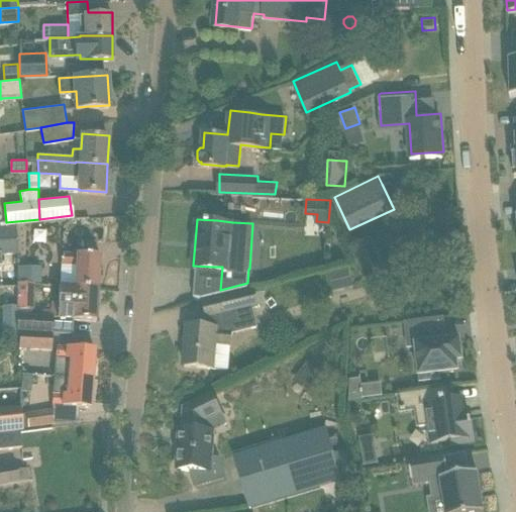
[(0,262),(2,262),(1,251),(18,250),(16,224),(0,224),(0,262)]
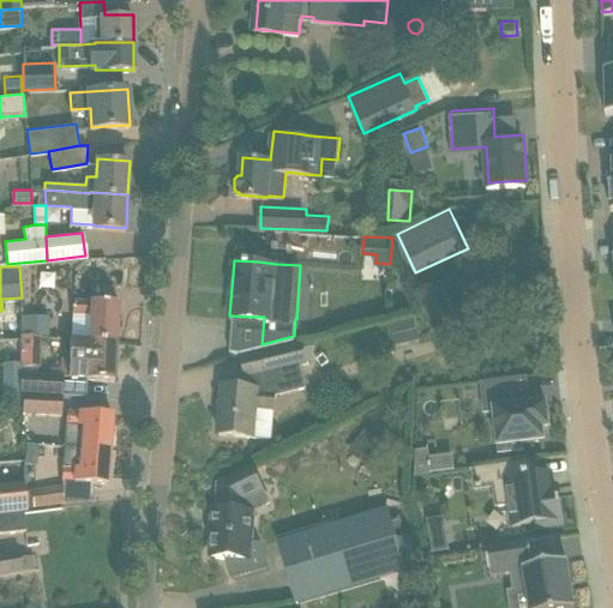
[(88,337),(115,338),(118,300),(72,296),(72,311),(90,312),(88,337)]
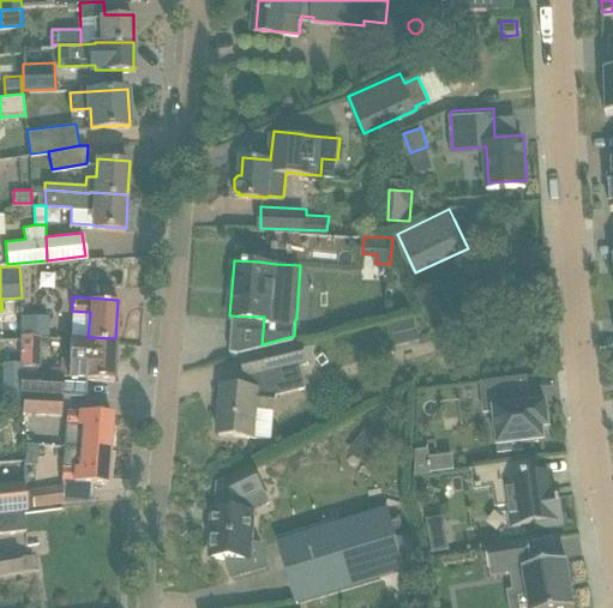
[(22,314),(22,332),(44,332),(44,314),(22,314)]
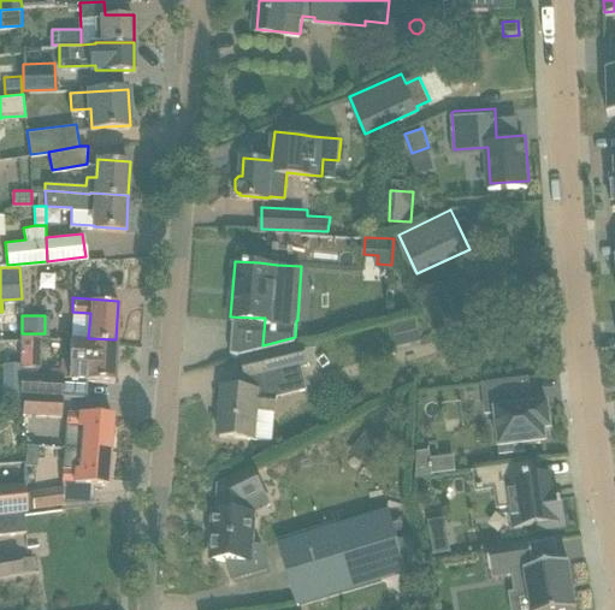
[(415,318),(392,324),(396,337),(419,331),(415,318)]
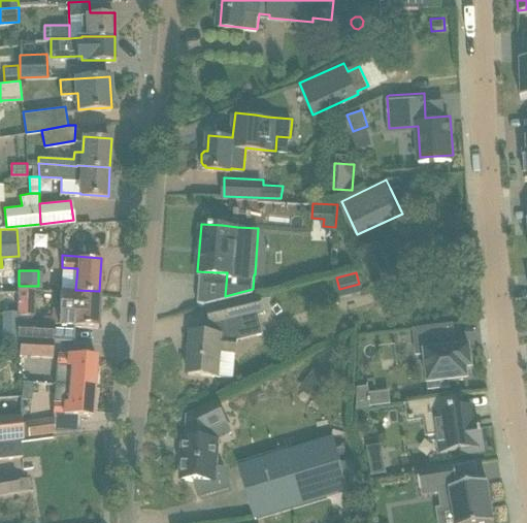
[(19,289),(19,301),(33,301),(33,289),(19,289)]
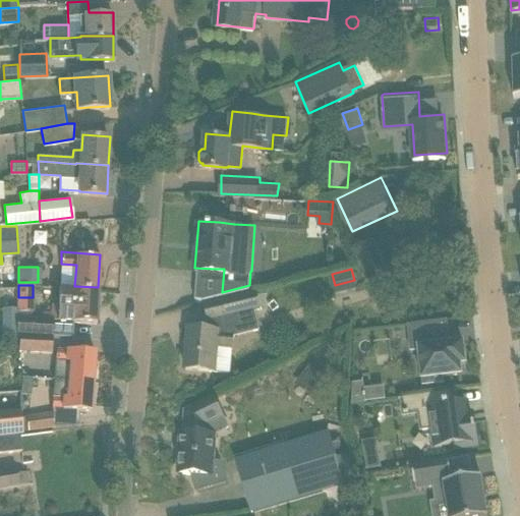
[(59,307),(58,319),(75,320),(96,321),(98,287),(74,286),(60,285),(59,307)]
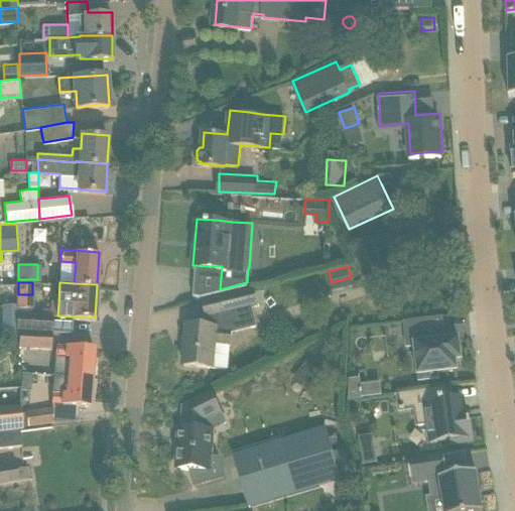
[(213,299),(219,325),(233,327),(233,328),(256,322),(253,306),(259,304),(256,288),(213,299)]
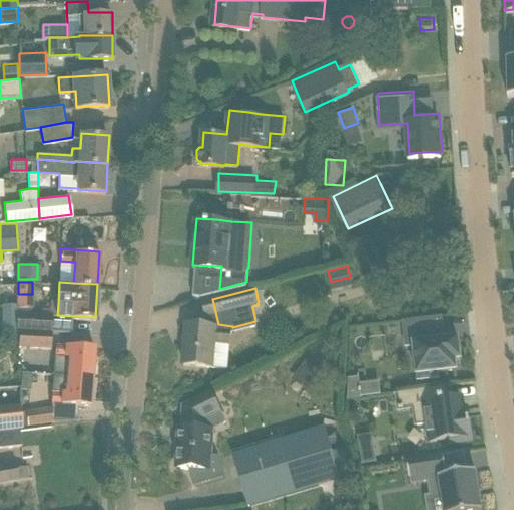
[(5,302),(5,316),(17,316),(17,302),(5,302)]
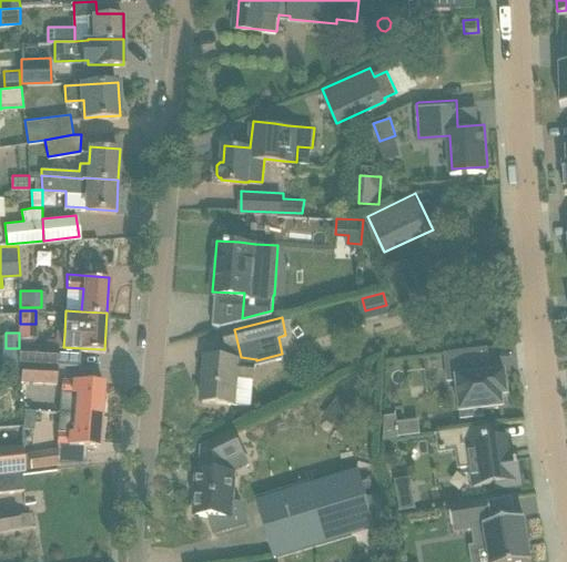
[(59,365),(60,345),(19,344),(19,348),(18,364),(21,364),(22,364),(22,363),(28,363),(56,365),(59,365)]
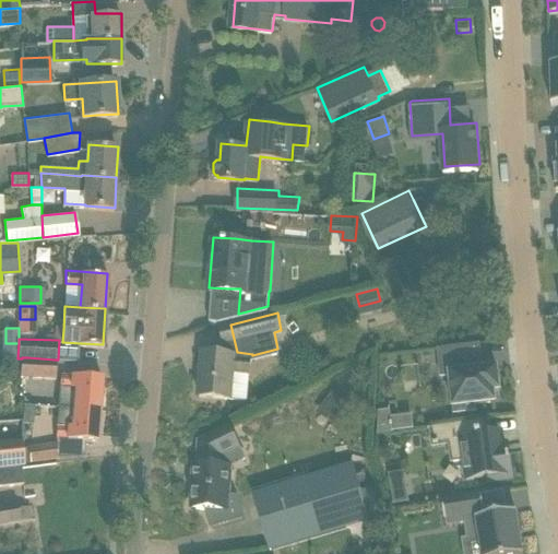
[(500,387),(498,364),(482,366),(481,360),(482,360),(479,340),(439,344),(442,373),(450,372),(454,403),(454,409),(475,407),(475,401),(496,398),(495,387),(500,387)]
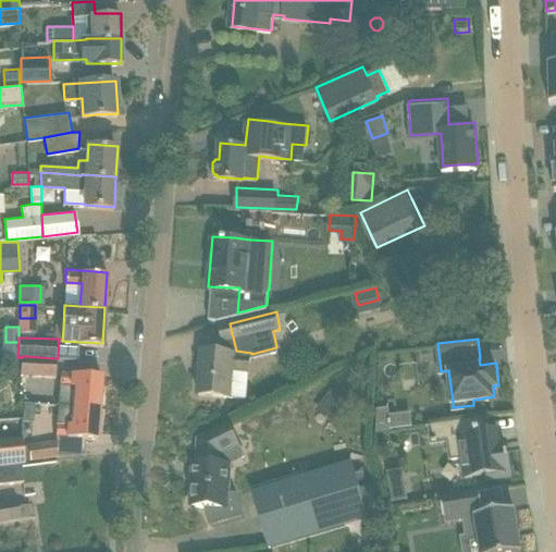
[(17,357),(19,342),(5,342),(5,356),(17,357)]
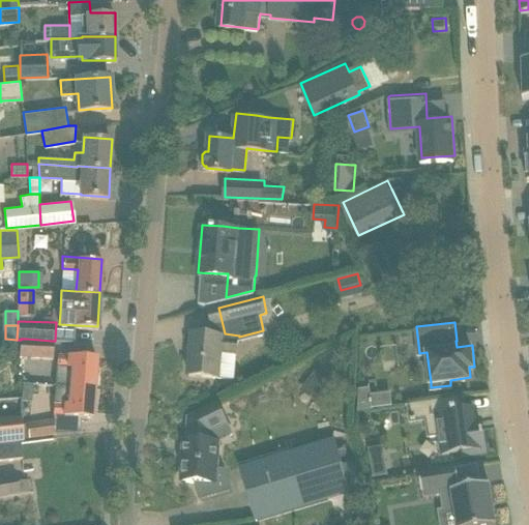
[(238,353),(239,337),(239,336),(225,333),(194,331),(189,373),(210,374),(219,375),(222,351),(238,353)]
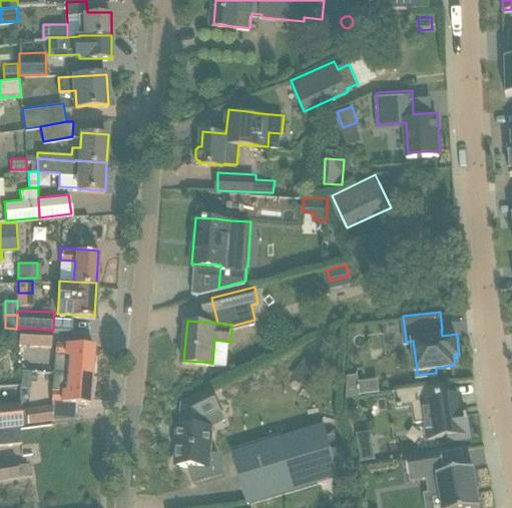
[(25,343),(49,344),(50,330),(25,328),(20,328),(20,329),(19,329),(18,342),(25,343)]
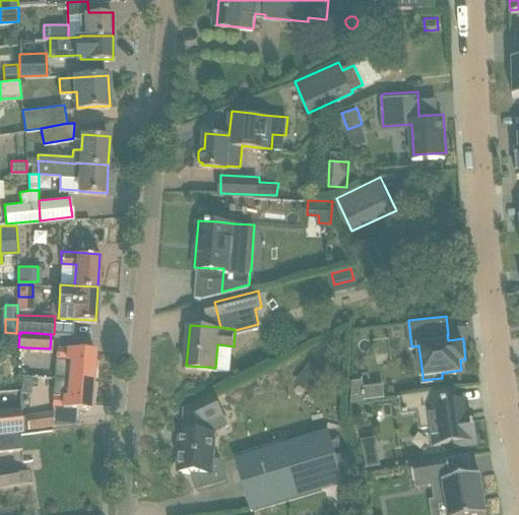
[(69,377),(92,378),(94,348),(56,346),(56,358),(70,359),(69,377)]
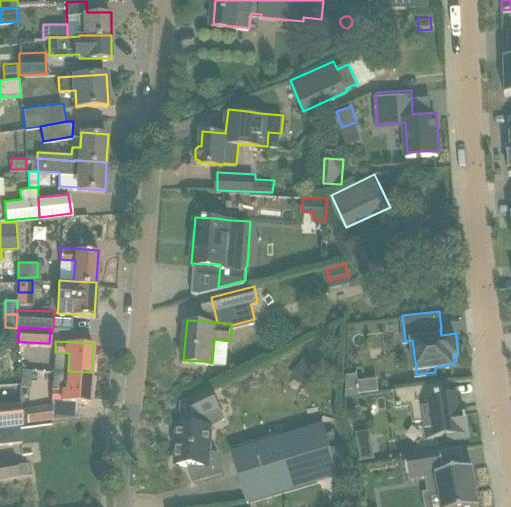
[(55,352),(53,370),(68,371),(69,353),(55,352)]
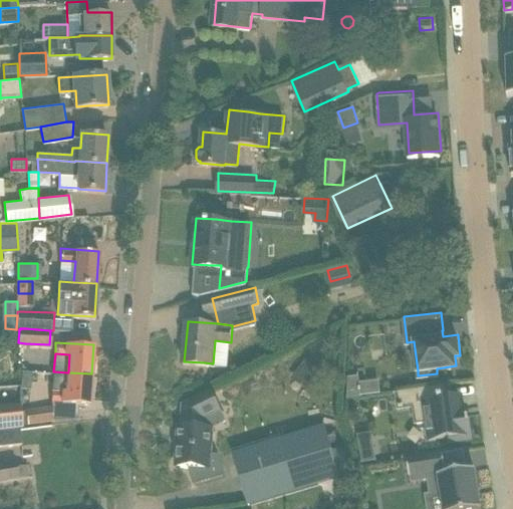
[(307,359),(294,375),(310,389),(323,371),(307,359)]
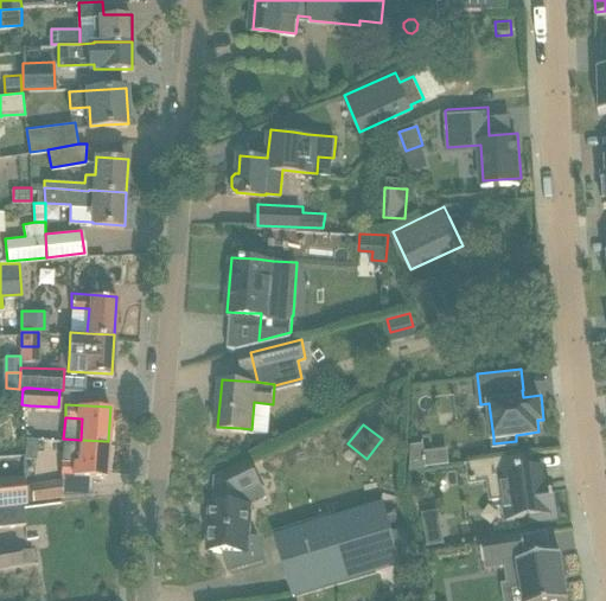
[(37,439),(25,438),(24,455),(34,456),(37,439)]
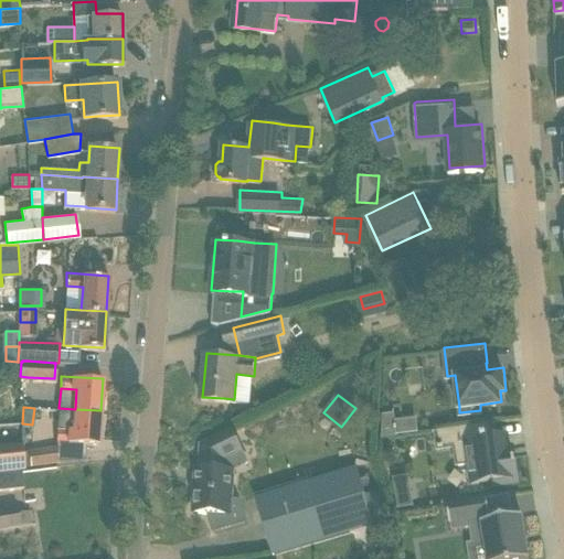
[(74,429),(75,409),(59,408),(57,428),(74,429)]
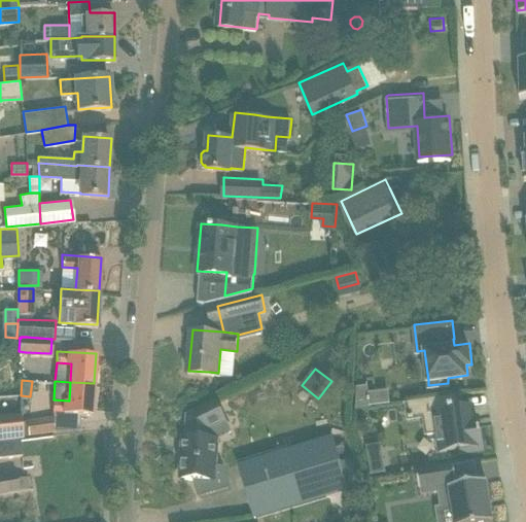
[(94,383),(70,382),(69,401),(54,399),(53,410),(57,411),(81,412),(92,413),(94,383)]
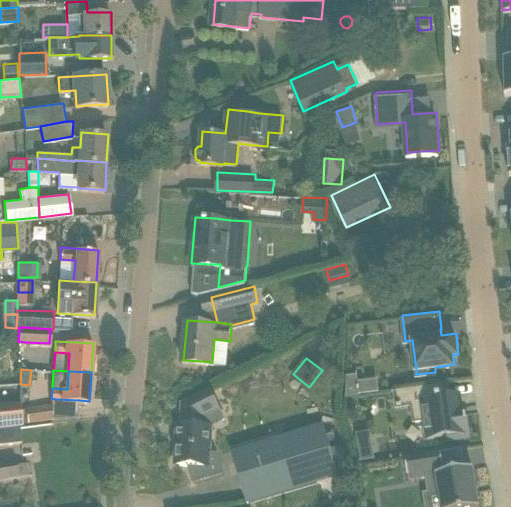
[(346,394),(360,392),(357,372),(347,374),(346,394)]
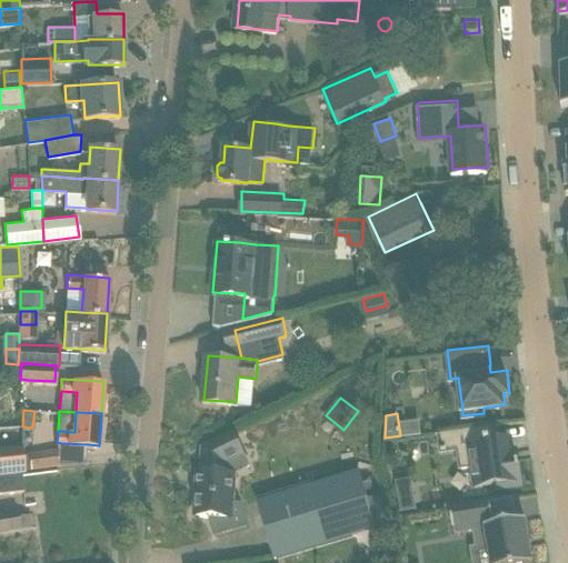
[(476,485),(488,483),(500,482),(500,485),(518,483),(517,479),(521,479),(519,464),(520,464),(519,460),(515,460),(510,435),(492,438),(490,425),(490,424),(455,429),(458,449),(460,465),(472,463),(476,485)]
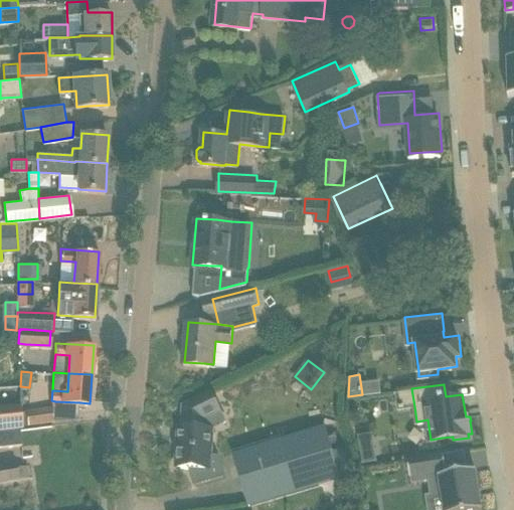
[(201,393),(183,402),(183,404),(184,404),(189,414),(188,432),(178,431),(176,465),(190,466),(194,482),(225,473),(219,452),(211,451),(213,427),(208,416),(221,409),(211,389),(201,393)]
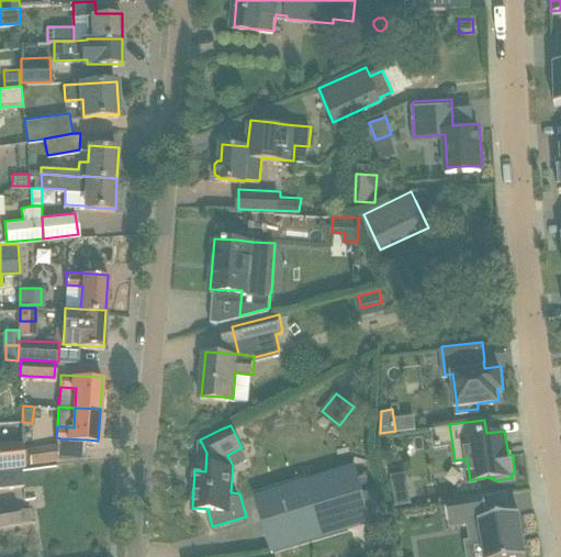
[(87,439),(60,438),(59,458),(86,457),(87,439)]
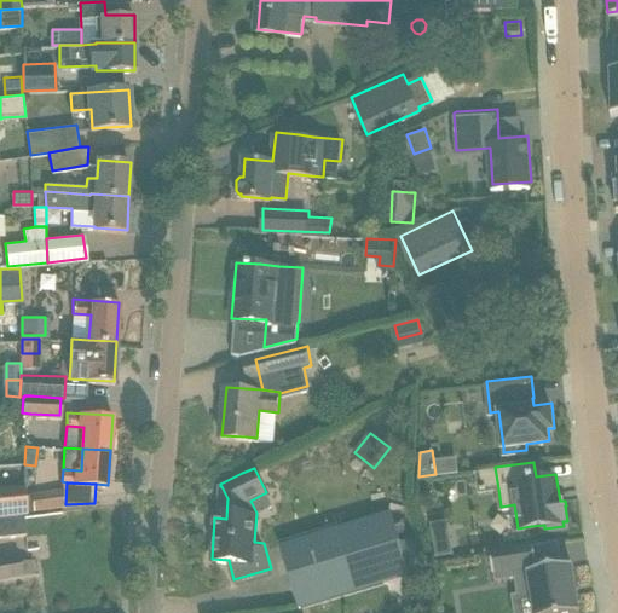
[(0,515),(28,513),(27,508),(26,491),(24,485),(0,486),(0,515)]
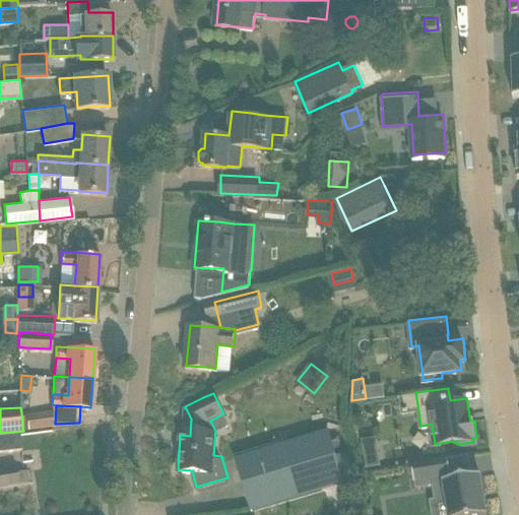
[(21,412),(22,427),(54,424),(53,408),(21,412)]
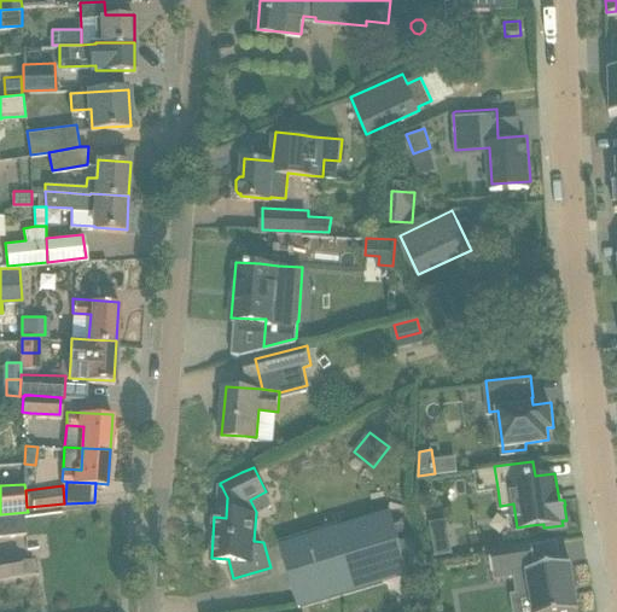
[(298,604),(409,570),(390,507),(279,541),(298,604)]
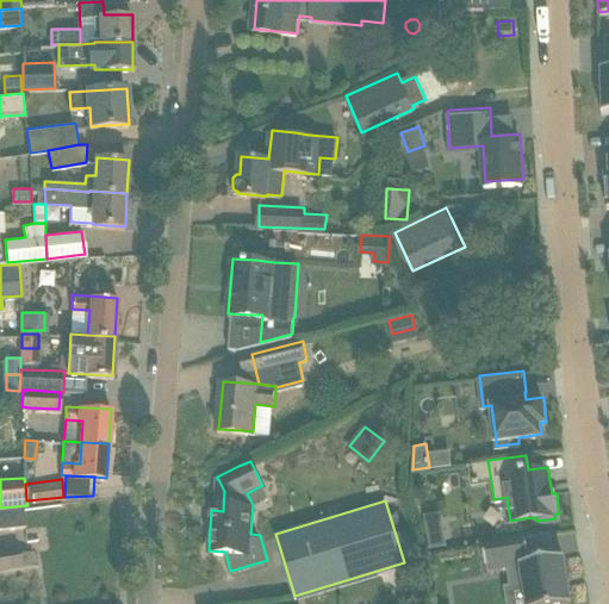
[(0,527),(26,525),(24,506),(0,509),(0,527)]
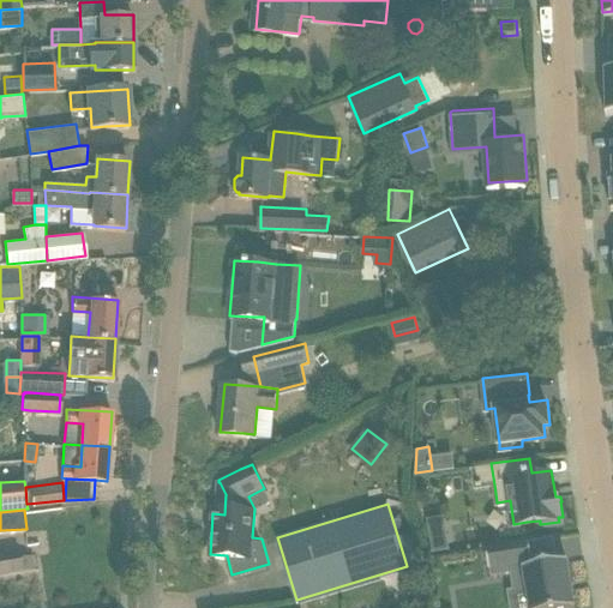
[(446,530),(431,533),(433,549),(449,547),(446,530)]
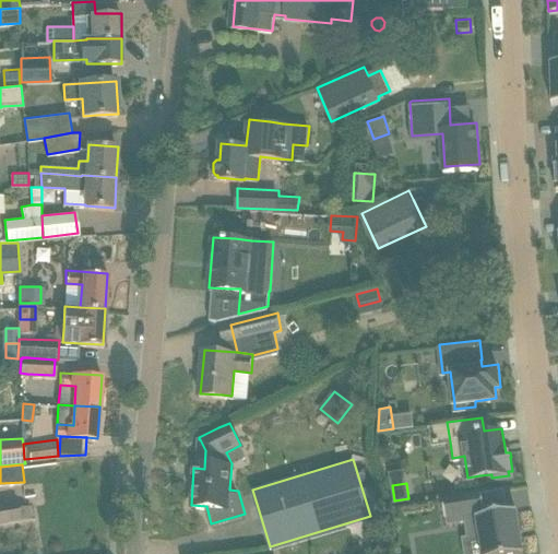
[(521,537),(520,526),(519,526),(517,510),(517,509),(486,515),(482,491),(442,497),(446,516),(447,516),(448,522),(472,519),(475,535),(481,534),(483,553),(513,553),(524,553),(523,551),(521,537)]
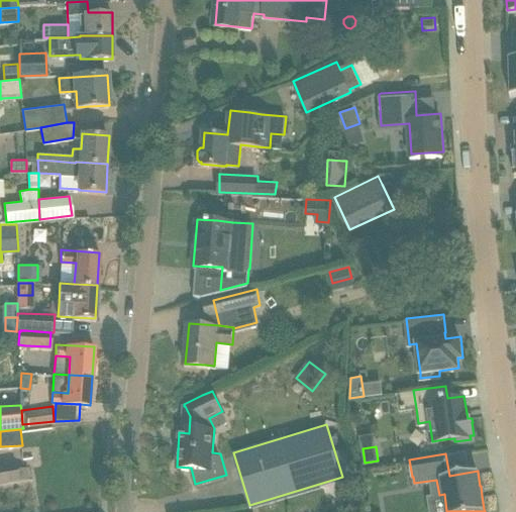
[(0,482),(29,478),(27,466),(17,468),(16,464),(0,466),(0,482)]
